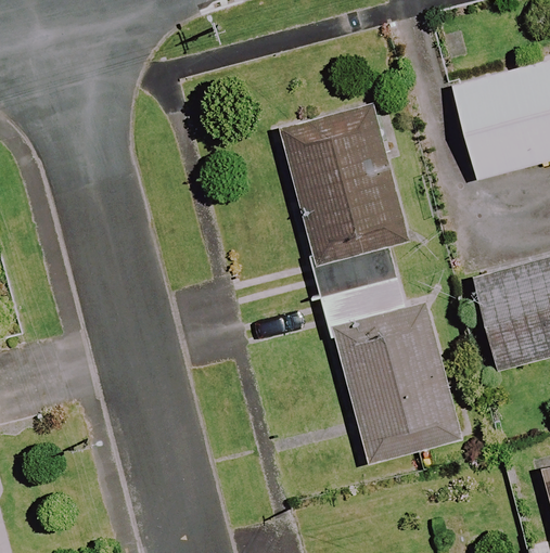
[(549,61),(452,88),(477,180),(549,161),(549,61)]
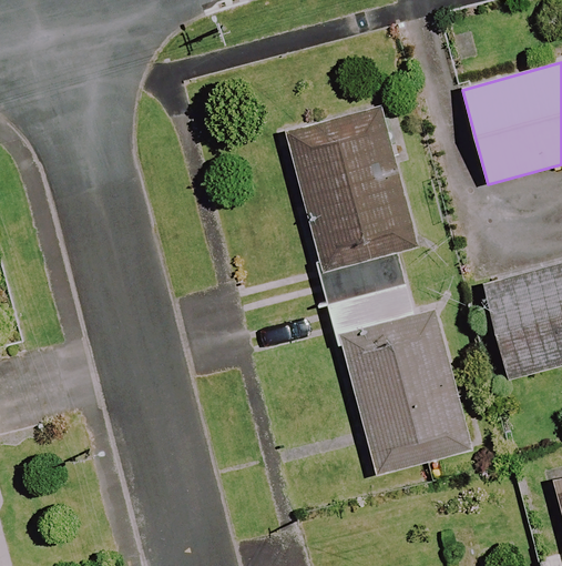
[(328,301),(410,279),(404,251),(417,246),(379,107),(284,132),(328,301)]
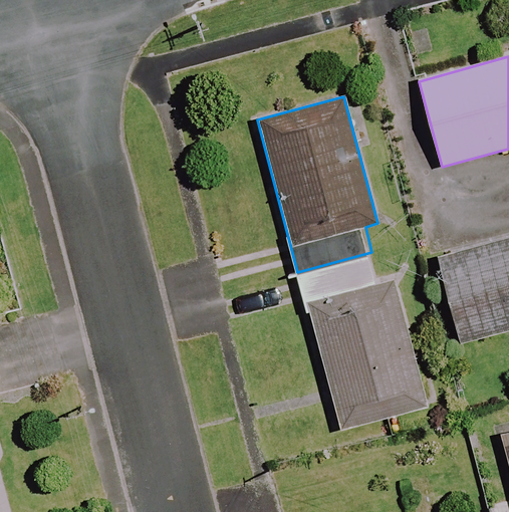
[(508,240),(442,259),(464,341),(508,329),(508,240)]
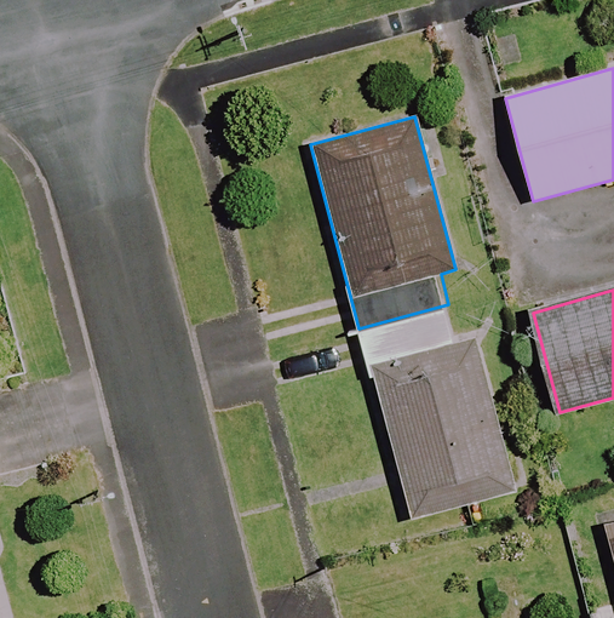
[(451,510),(517,492),(476,338),(459,342),(448,304),(359,328),(411,520),(451,510)]
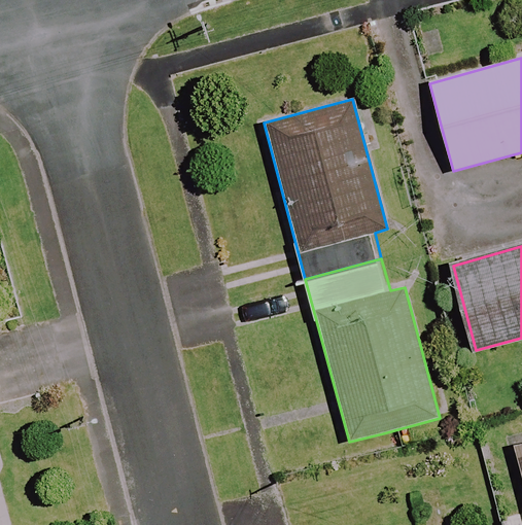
All buildings are outlined.
